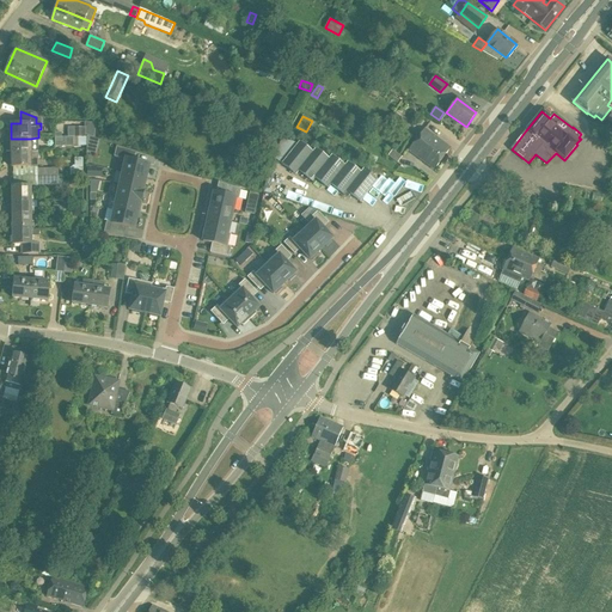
[(383,129),(392,136),(395,134),(404,140),(408,134),(390,121),(383,129)]
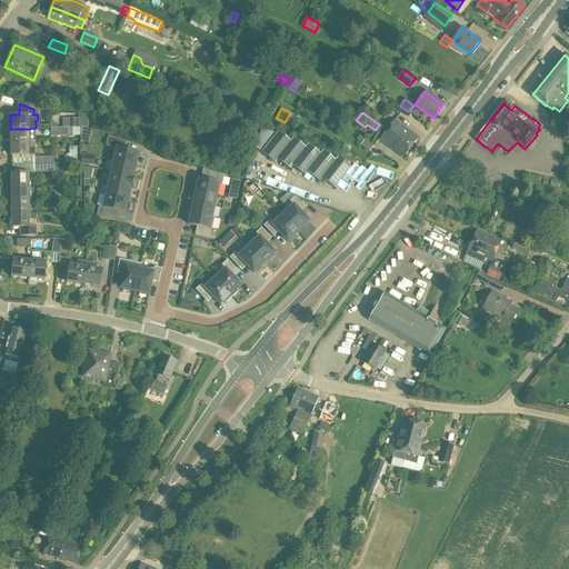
[(80,126),(87,128),(90,115),(78,115),(78,119),(78,126),(80,126)]
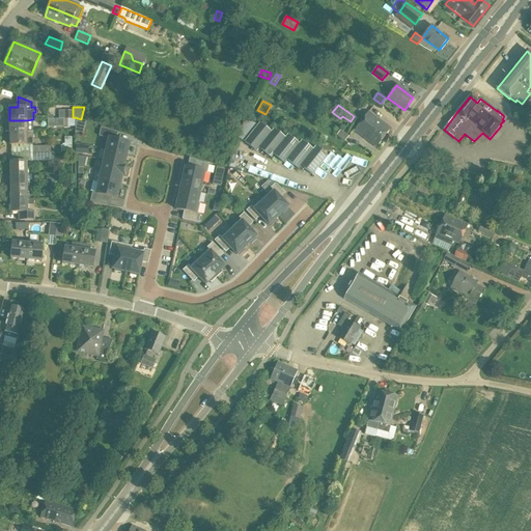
[(361,121),(383,138),(390,129),(368,112),(361,121)]
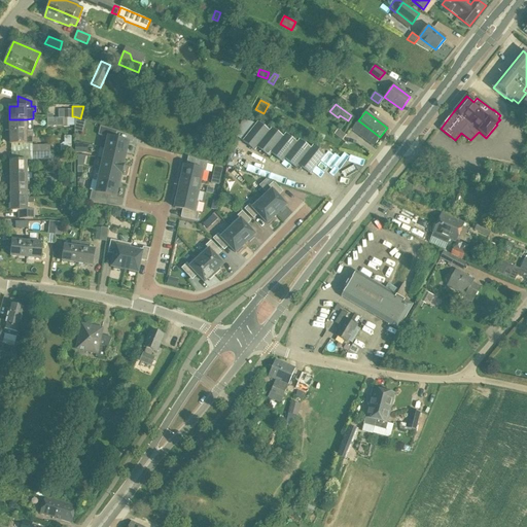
[(9,119),(9,131),(26,130),(26,119),(9,119)]
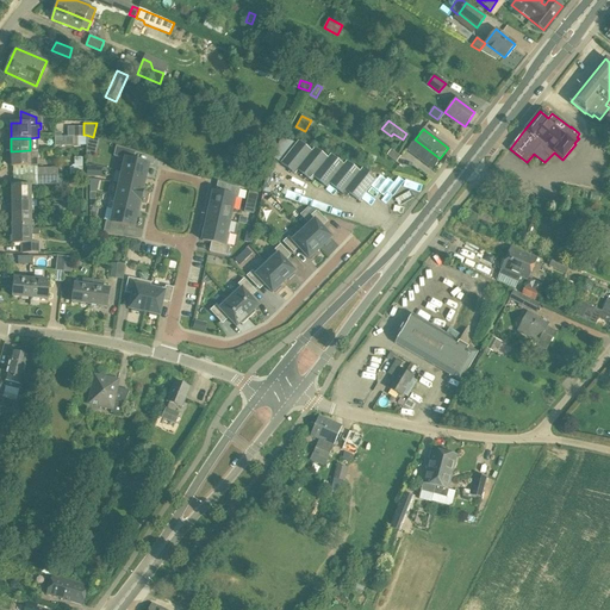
[(346,191),(359,201),(375,179),(362,168),(360,172),(347,161),(343,165),(330,155),(328,159),(315,148),(311,151),(298,141),(297,143),(280,138),(273,156),(294,174),(297,170),(310,181),(313,178),(327,187),(329,184),(342,194),(346,191)]
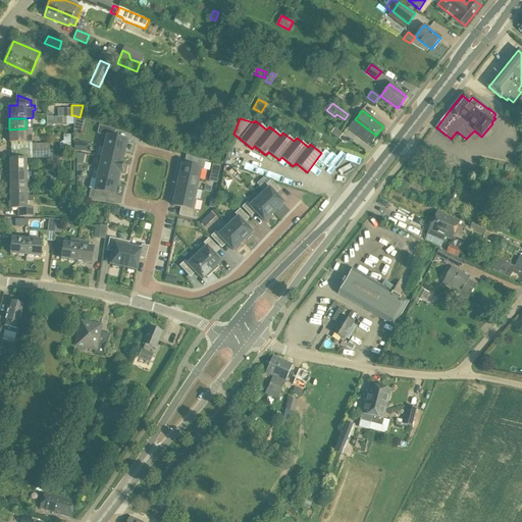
[(376,136),(355,119),(348,128),(370,145),(376,136)]
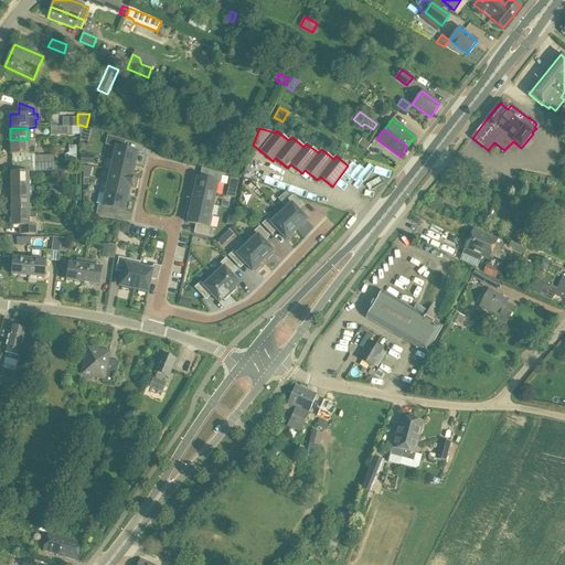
[(135,164),(138,152),(124,149),(125,140),(107,136),(105,145),(116,148),(113,160),(135,164)]
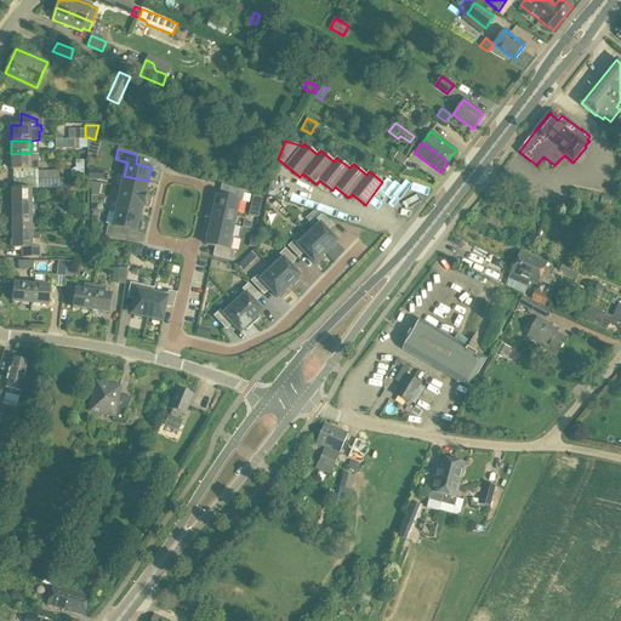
[(30,153),(11,154),(11,169),(30,169),(30,161),(39,161),(39,154),(30,154),(30,153)]
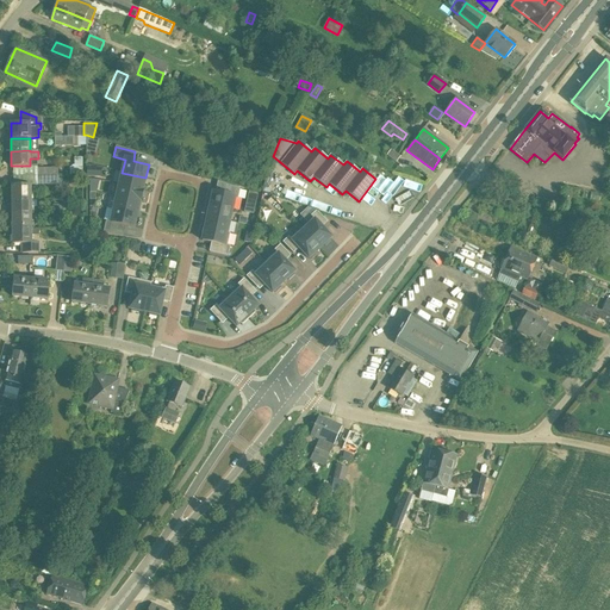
[(400,157),(391,150),(386,156),(396,163),(400,157)]
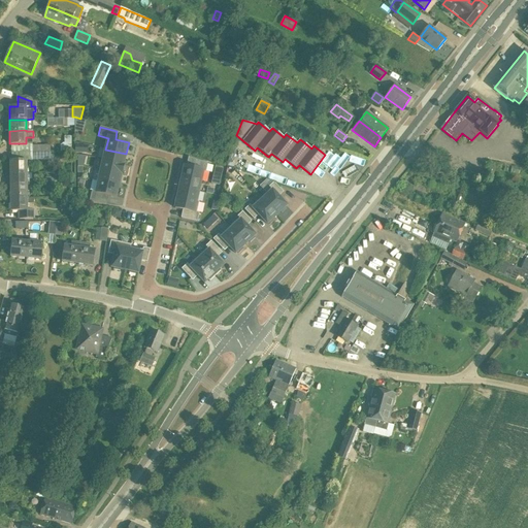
[(345,151),(352,157),(357,152),(352,144),(345,151)]
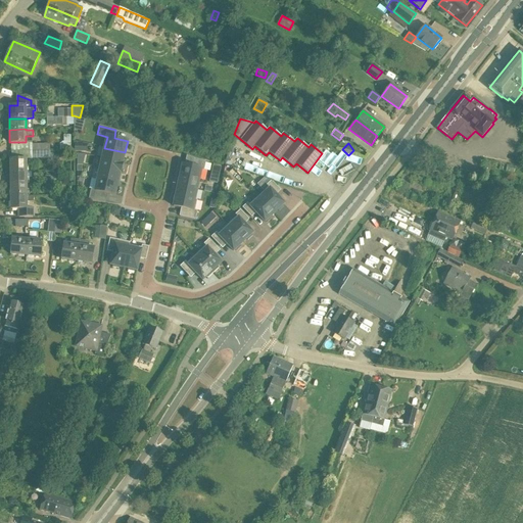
[(125,152),(104,148),(102,158),(122,163),(125,152)]
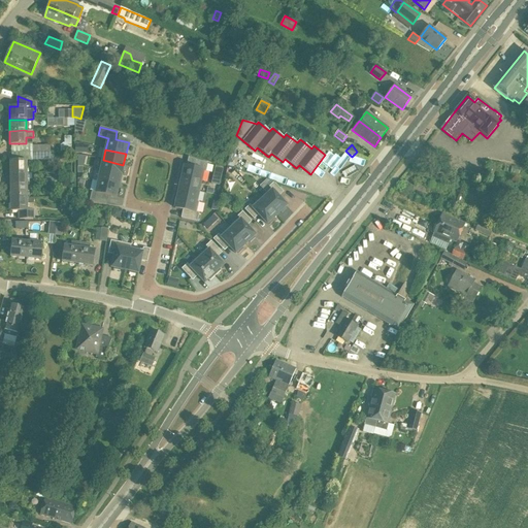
[(51,151),(32,151),(32,160),(51,159),(51,151)]
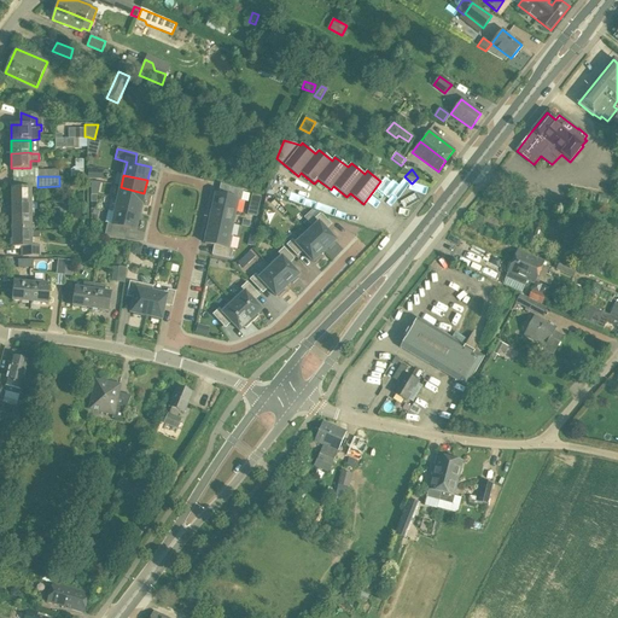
[(426,197),(429,191),(415,184),(413,190),(426,197)]
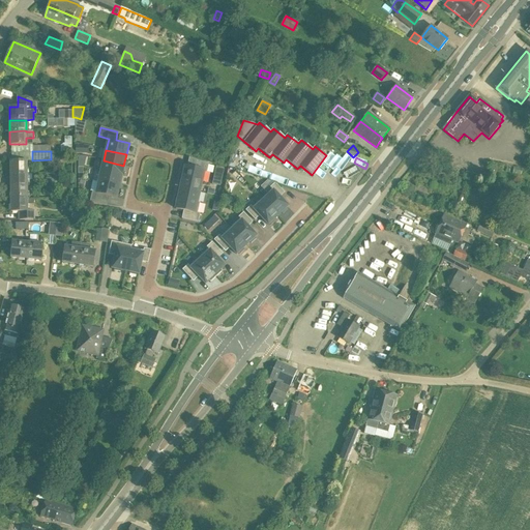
[(121,176),(123,166),(104,160),(100,172),(121,176)]
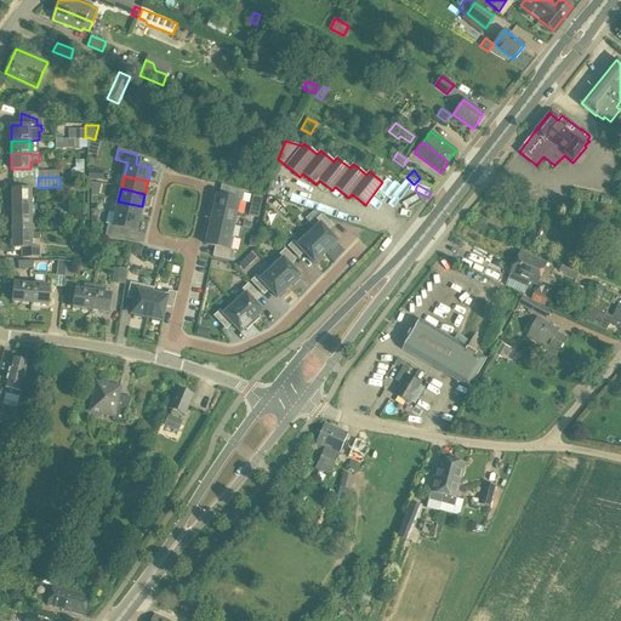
[(217,195),(214,209),(237,214),(239,201),(243,201),(244,193),(231,188),(228,199),(220,197),(217,195)]
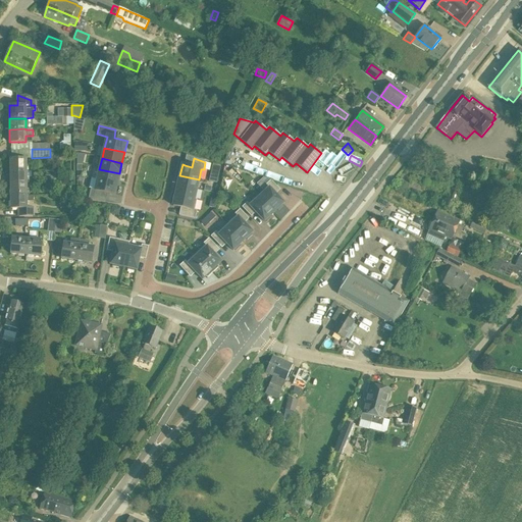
[(10,159),(10,170),(27,169),(27,159),(10,159)]
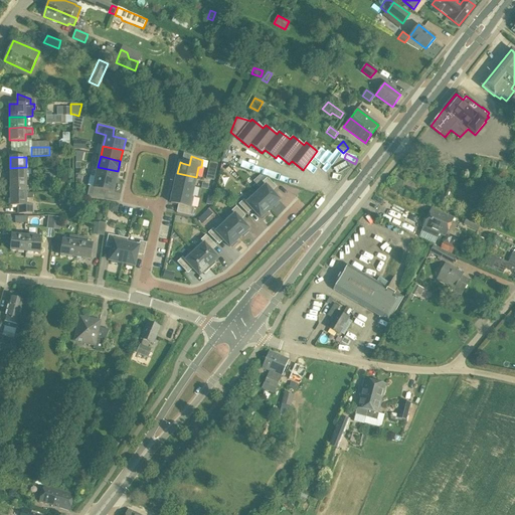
[(250,170),(252,164),(235,160),(233,166),(250,170)]
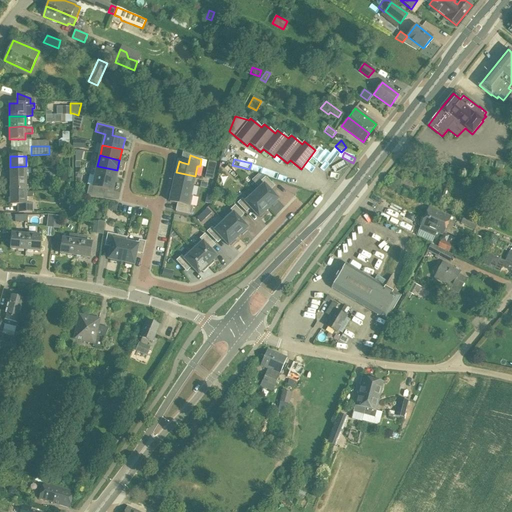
[(455,172),(469,175),(470,169),(456,165),(455,172)]
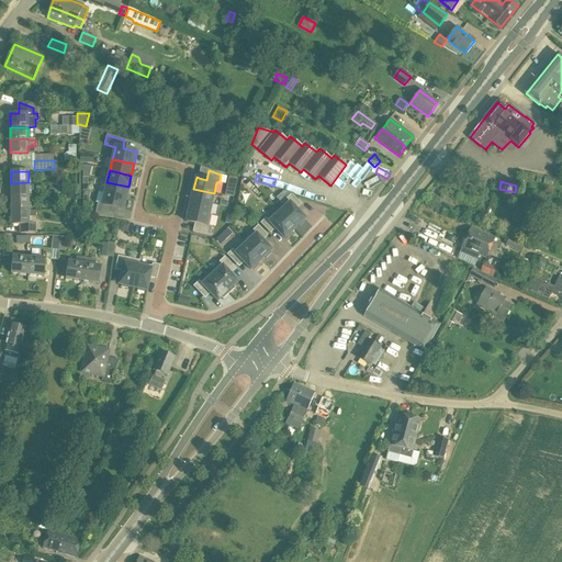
[(11,183),(11,198),(29,197),(29,182),(11,183)]
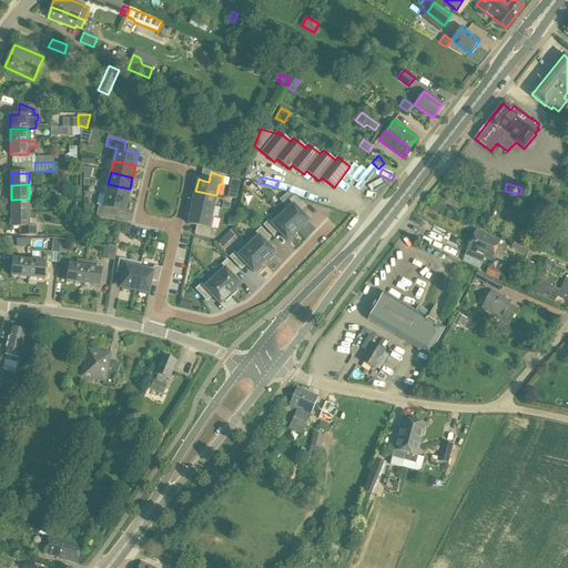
[(128,201),(130,189),(108,184),(105,195),(128,201)]
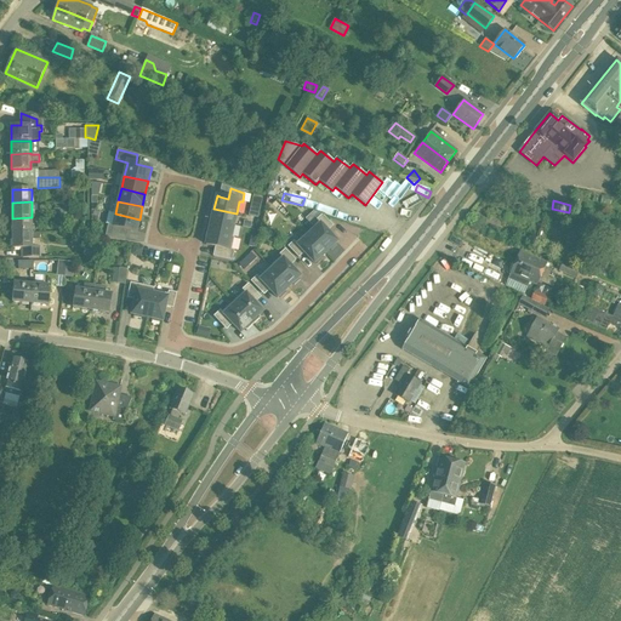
[(237,214),(214,209),(211,221),(234,226),(237,214)]
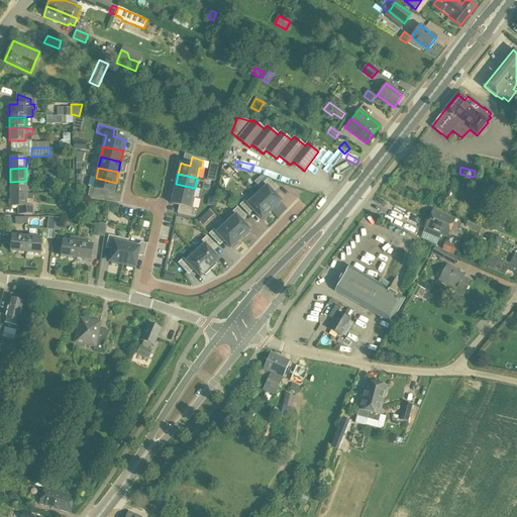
[(104,200),(105,191),(113,193),(116,183),(96,178),(94,189),(90,188),(87,198),(104,200)]
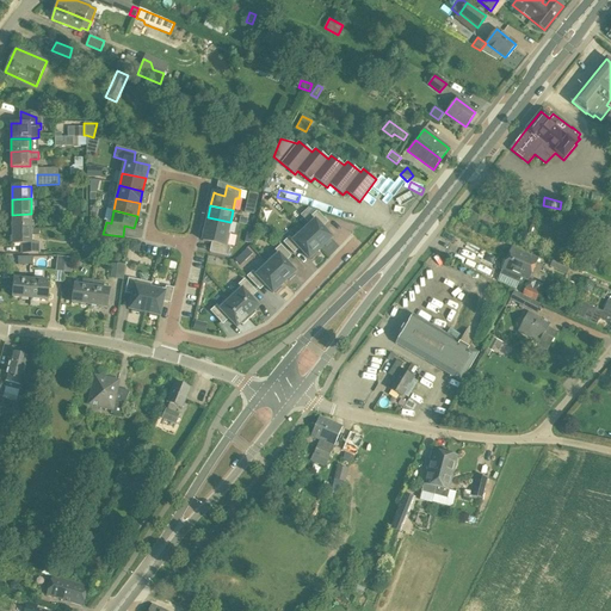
[(320,248),(325,245),(326,247),(326,246),(331,242),(332,241),(329,240),(332,238),(322,228),(327,222),(316,211),(312,216),(313,218),(302,229),(320,248)]
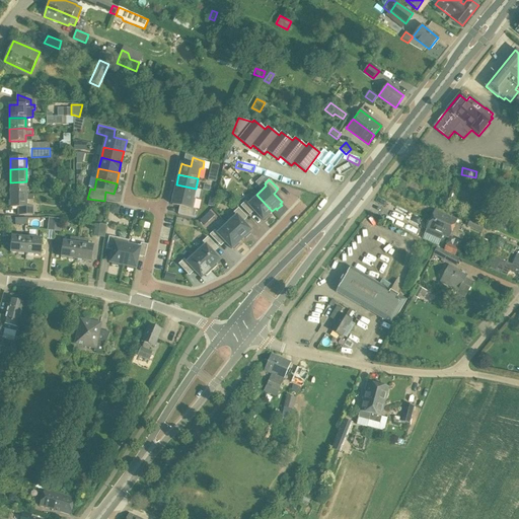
[(10,182),(10,195),(26,194),(26,181),(10,182)]
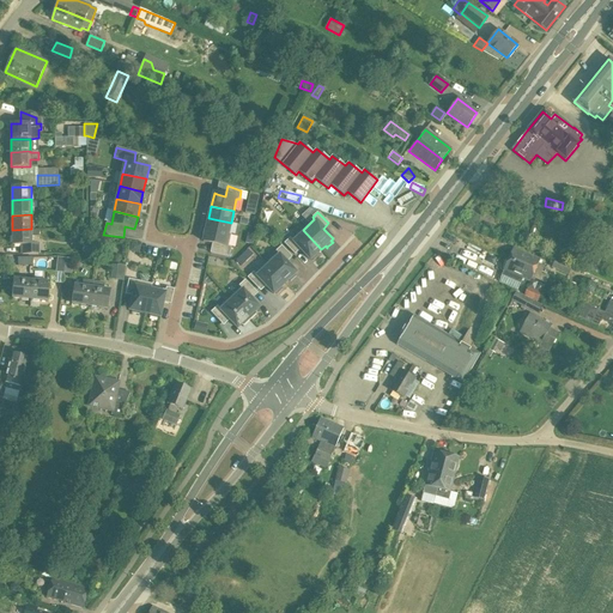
[(231,223),(208,218),(206,230),(231,236),(231,235),(229,234),(231,223)]
